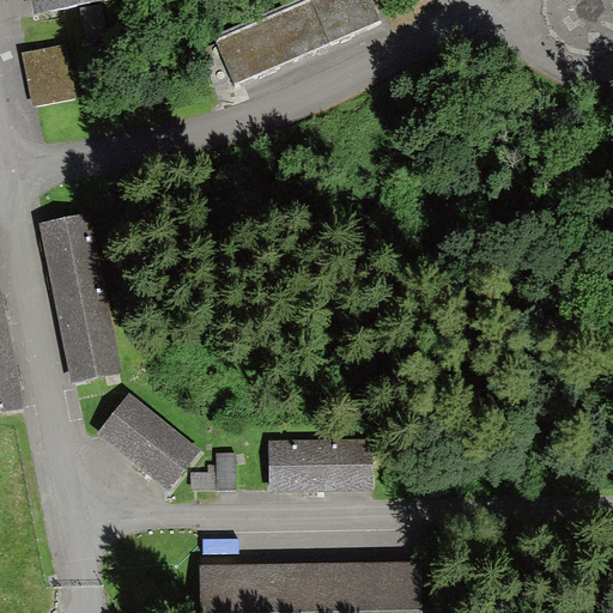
[(30,0),(34,14),(108,0),(30,0)]
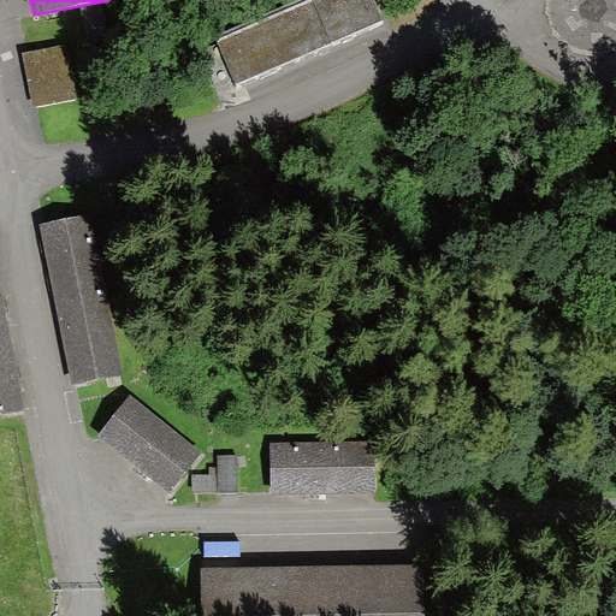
[(240,95),(388,27),(374,0),(327,0),(219,51),(240,95)]
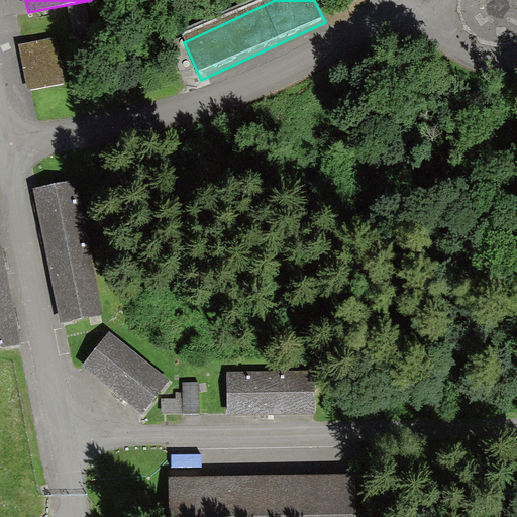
[(58,37),(19,44),(28,91),(66,84),(58,37)]
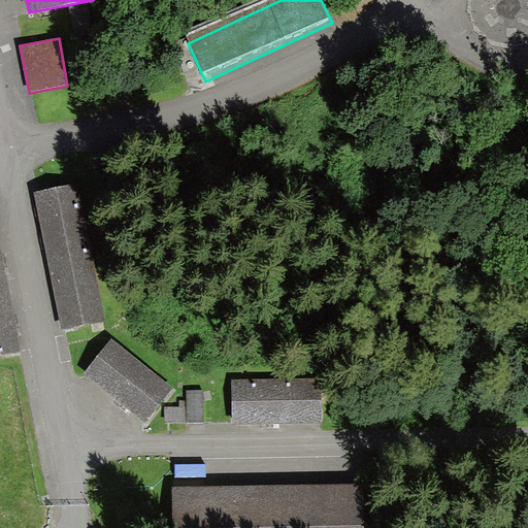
[(34,192),(62,331),(105,323),(77,184),(34,192)]
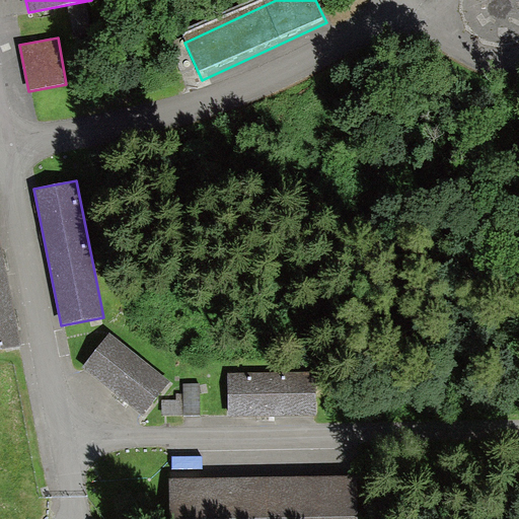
[(0,242),(0,347),(20,344),(0,242)]
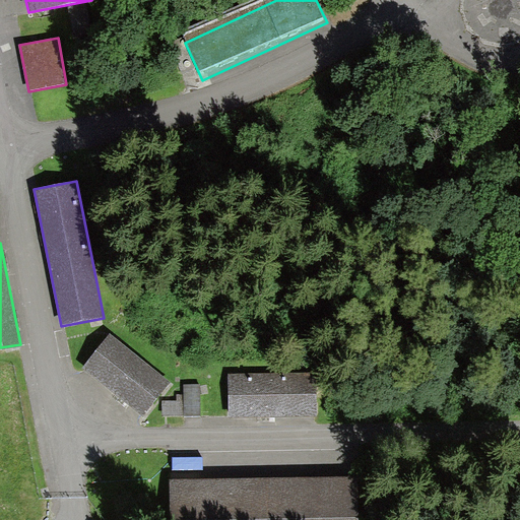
[(110,333),(81,369),(142,417),(171,383),(110,333)]
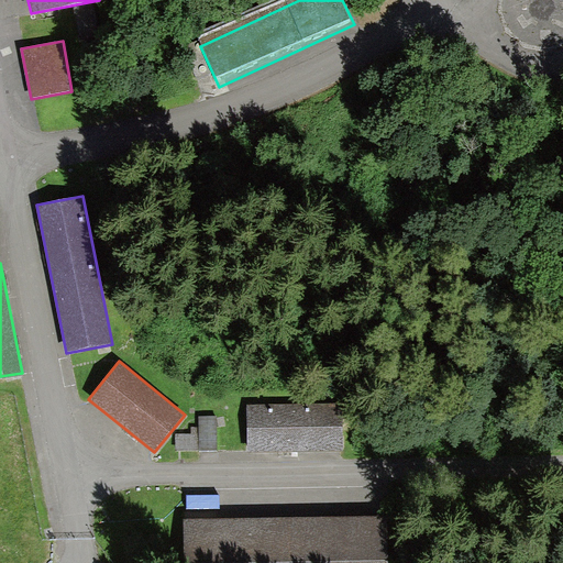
[(344,404),(246,405),(247,452),(344,451),(344,404)]
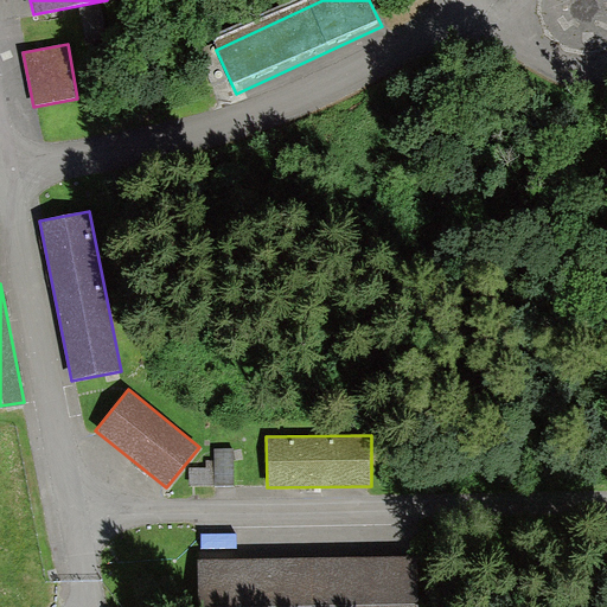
[(215,484),(234,484),(234,448),(215,448),(215,461),(206,461),(206,468),(191,468),(191,484),(215,484)]
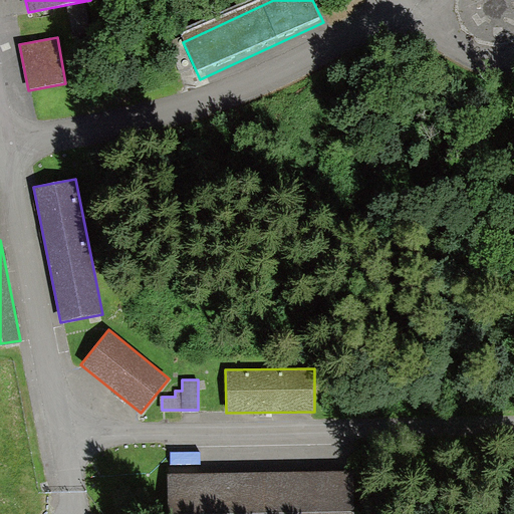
[(354,513),(355,472),(168,474),(168,513),(354,513)]
